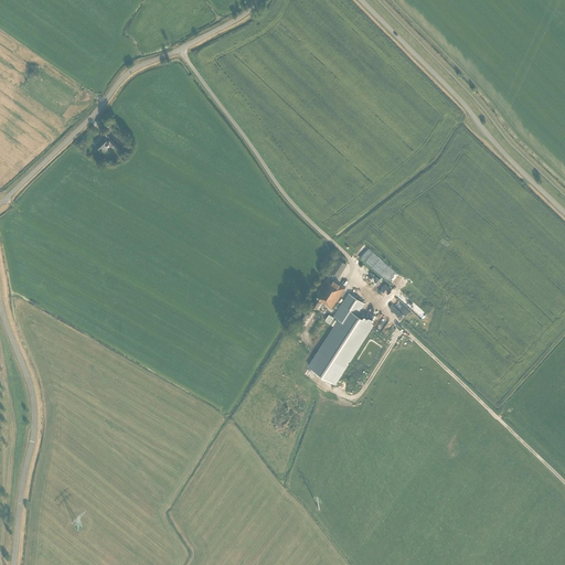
[(118,131),(115,135),(121,142),(121,141),(125,144),(127,141),(125,139),(125,138),(124,137),(120,134),(118,131)]
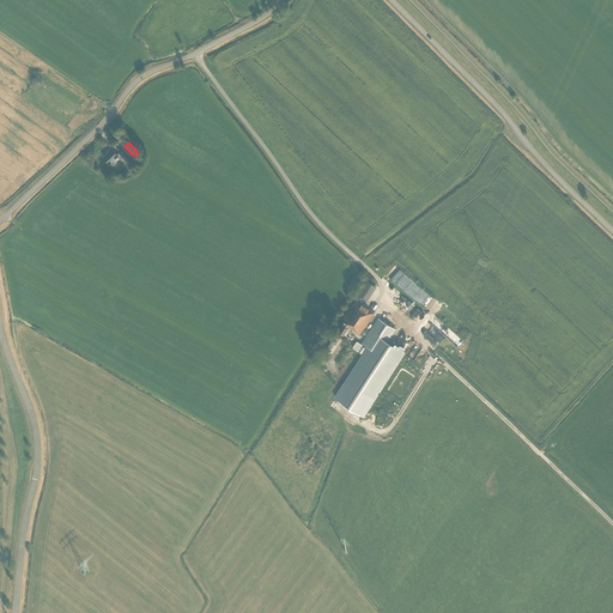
[(132,159),(122,149),(119,153),(116,155),(111,149),(103,157),(109,164),(117,156),(121,159),(122,158),(128,163),(132,159)]
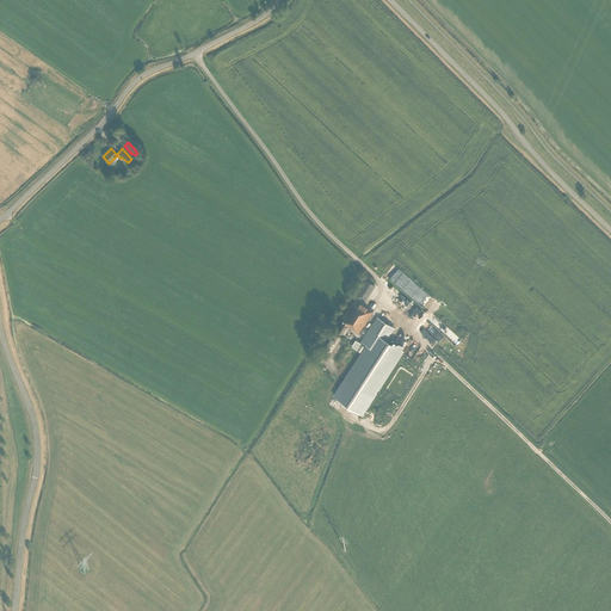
[(389,277),(417,297),(419,294),(424,288),(396,266),(389,277)]
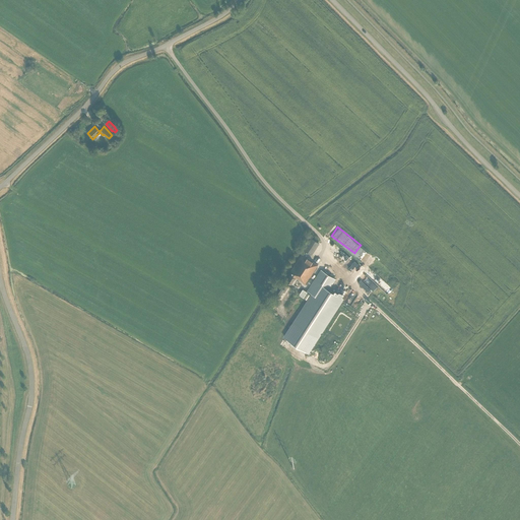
[(311,254),(318,242),(309,236),(302,248),(311,254)]
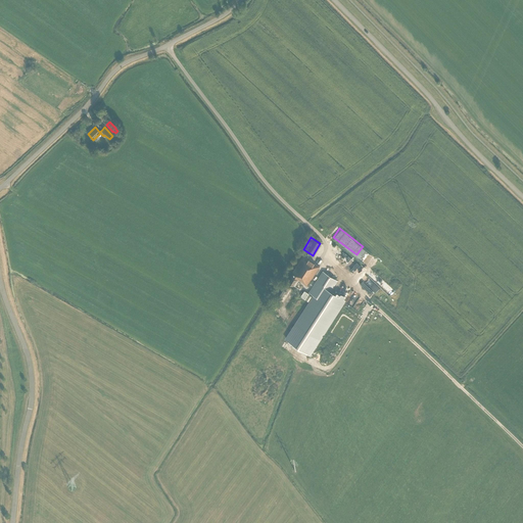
[(308,283),(319,268),(315,265),(315,264),(303,256),(292,273),(293,274),(287,283),(292,286),(294,287),(298,281),(308,287),(311,284),(308,283)]
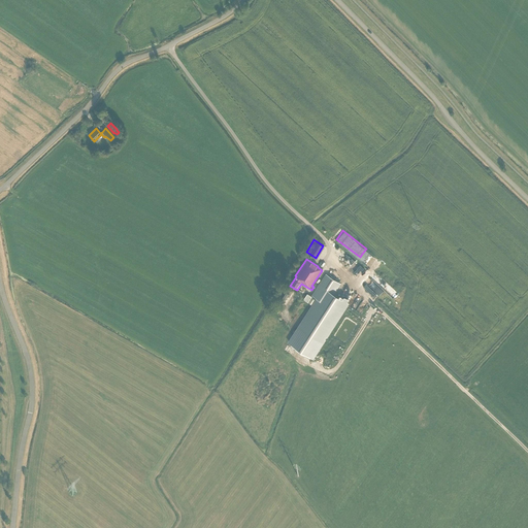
[(398,293),(378,273),(373,279),(393,298),(398,293)]
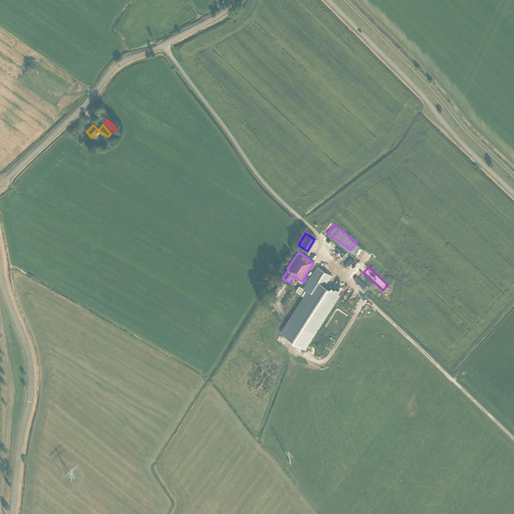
[(331,276),(317,267),(303,288),(309,292),(281,335),(305,350),(339,296),(337,295),(339,292),(335,289),(333,292),(324,286),(331,276)]
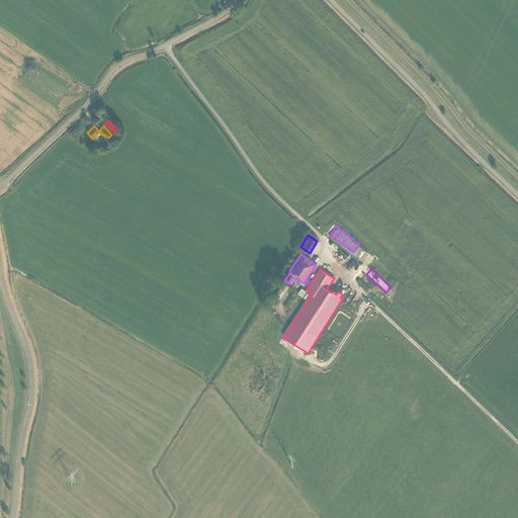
[(343,295),(342,299),(346,301),(351,288),(346,286),(343,295)]
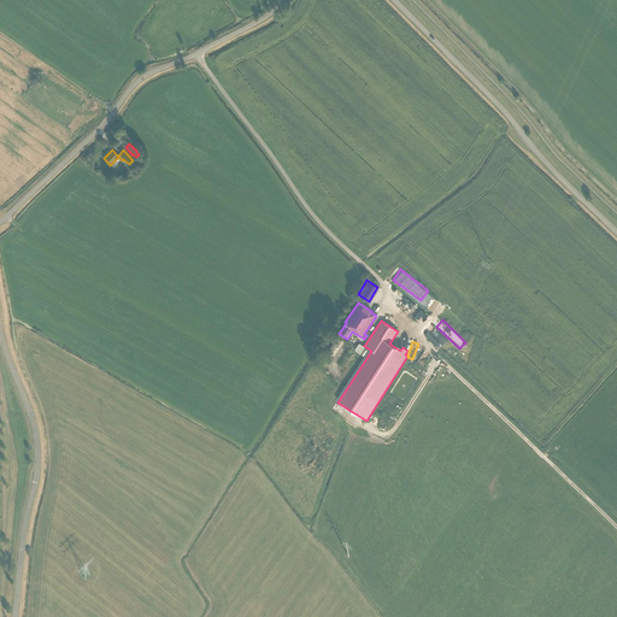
[(338,345),(334,342),(324,357),(328,359),(338,345)]
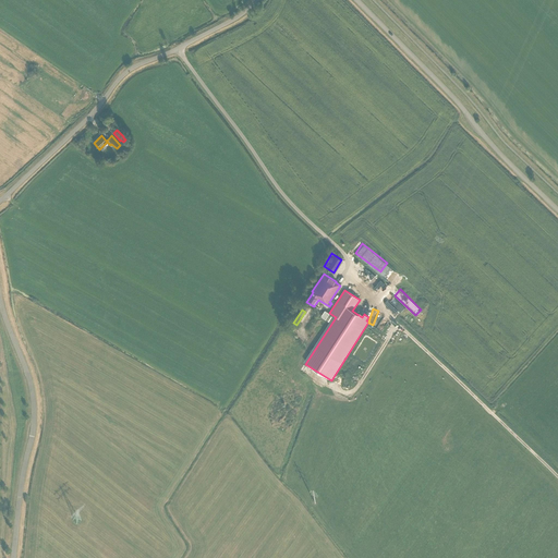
[(326,319),(329,314),(325,311),(320,317),(326,319)]
